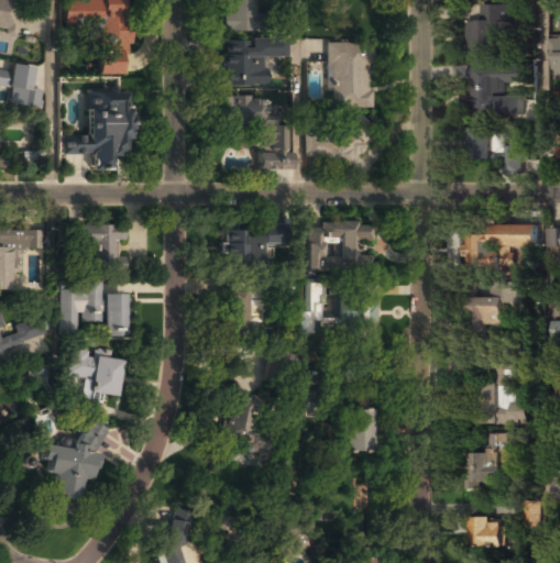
[(2,0),(0,12),(0,31),(19,34),(25,0),(2,0)]
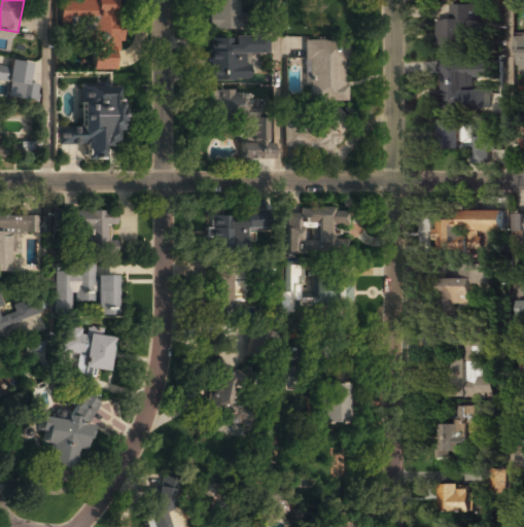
[(120,0),(62,0),(62,34),(92,33),(92,68),(121,68),(120,0)]
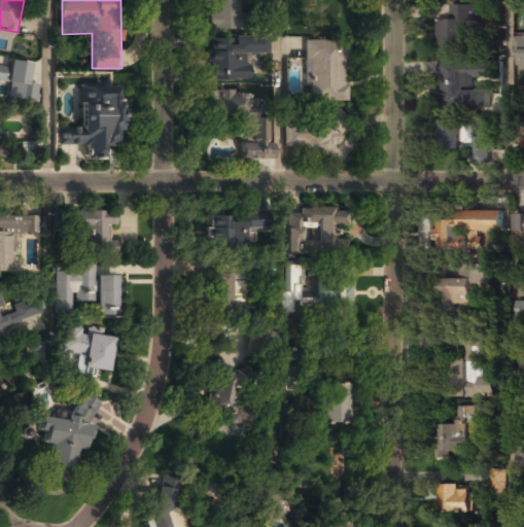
[(212,0),(212,29),(241,28),(241,0),(212,0)]
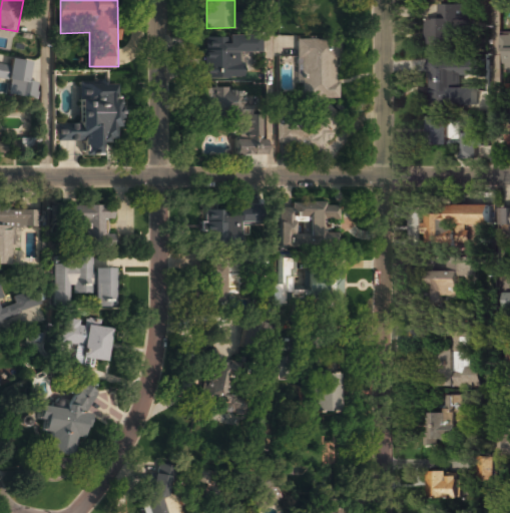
[(441,2),(441,17),(429,17),(428,46),(462,46),(462,24),(473,24),(474,3),(441,2)]
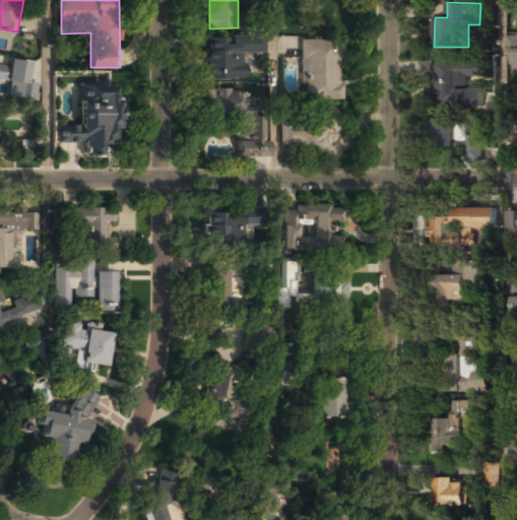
[(265,54),(265,36),(209,37),(209,79),(249,79),(248,54),(265,54)]
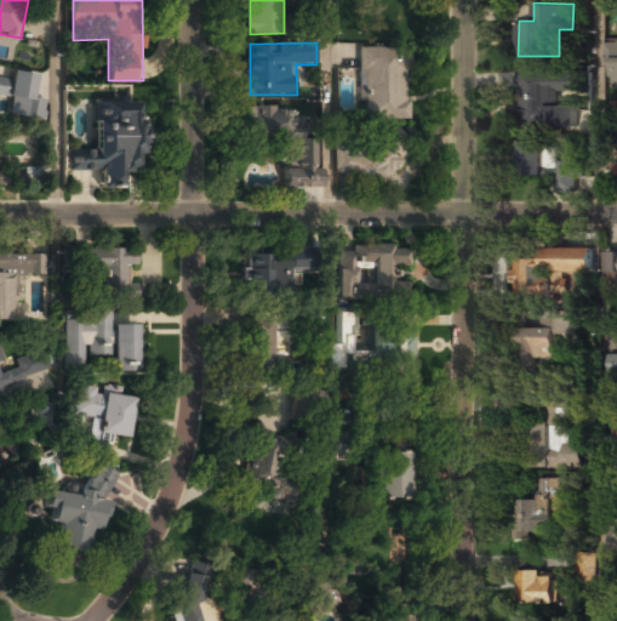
[(361,119),(411,119),(411,47),(361,47),(361,119)]
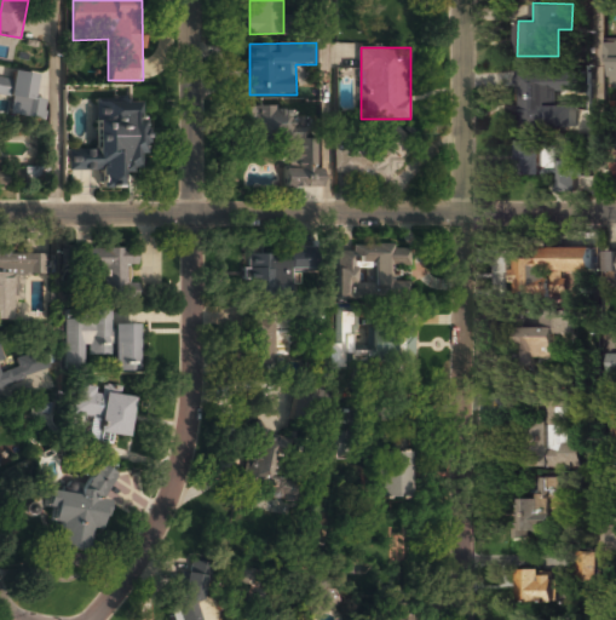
[(551,120),(551,69),(522,69),(522,120),(551,120)]
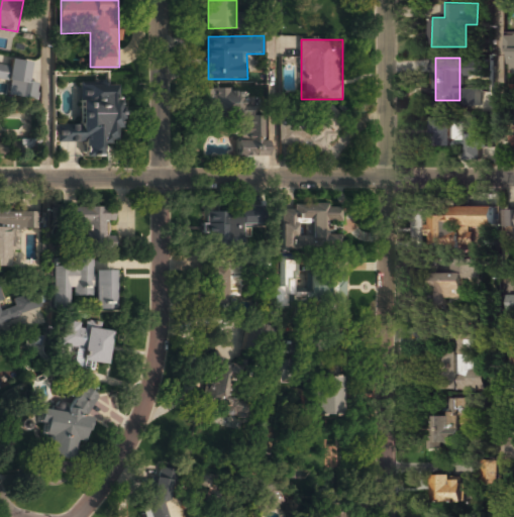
[(0,79),(9,80),(8,97),(36,99),(37,84),(29,83),(31,61),(1,59),(1,62),(0,61),(0,79)]
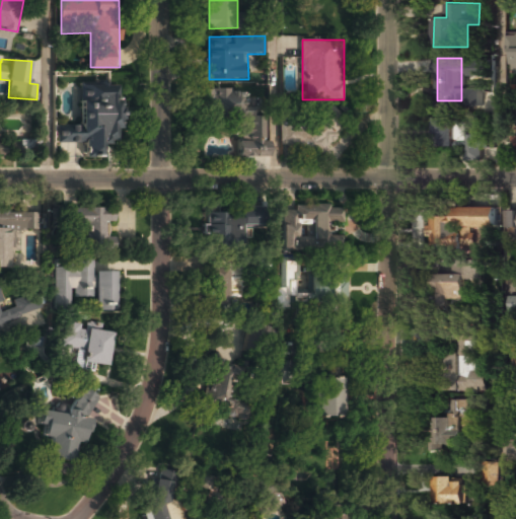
[(58,143),(84,144),(84,157),(103,157),(104,143),(119,143),(120,83),(81,82),(80,126),(58,126),(58,143)]
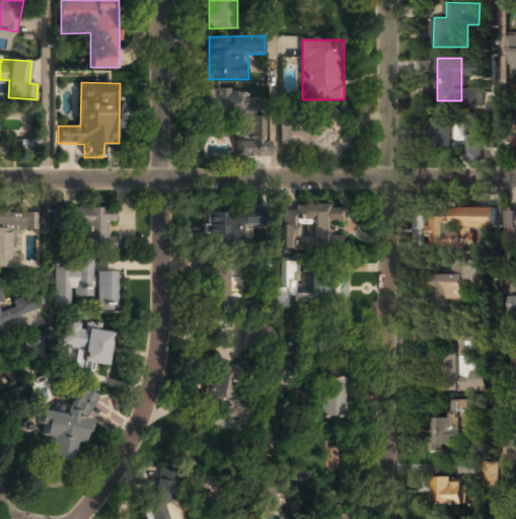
[(270,92),(207,91),(206,116),(241,116),(240,157),(269,157),(270,92)]
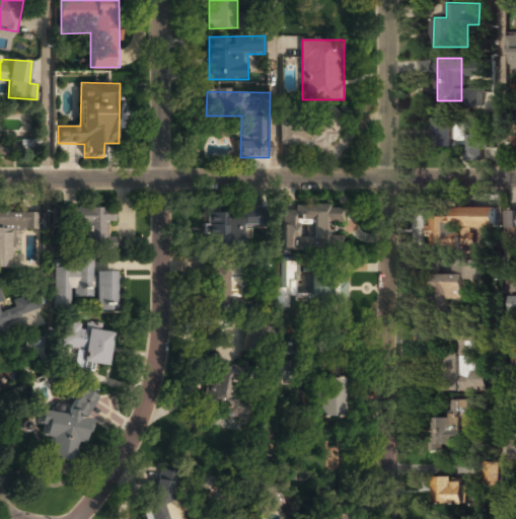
[(485,92),(484,107),(497,107),(497,92),(485,92)]
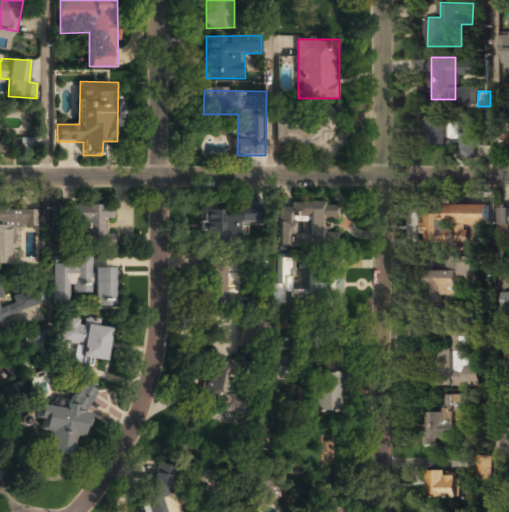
[(463,145),(463,157),(477,157),(477,131),(459,130),(459,117),(433,117),(433,144),(463,145)]
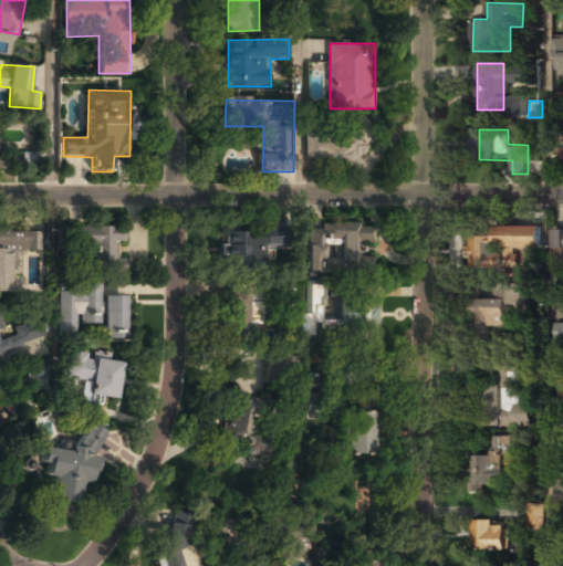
[(308,136),(308,167),(364,167),(364,136),(308,136)]
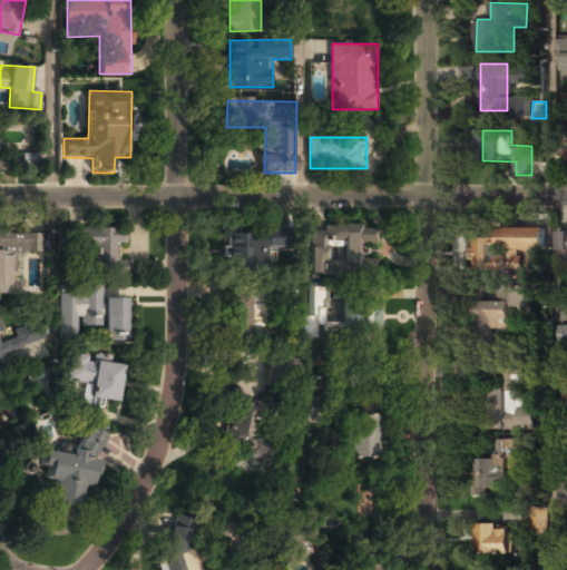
[(19,154),(20,166),(40,165),(39,153),(19,154)]
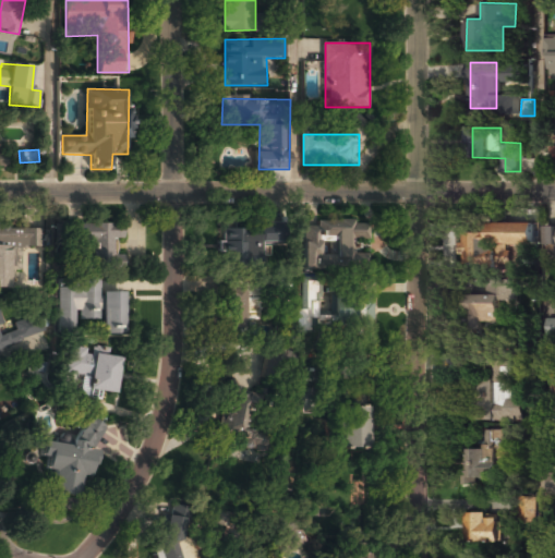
[(304,268),(350,267),(350,240),(369,239),(369,220),(303,221),(304,268)]
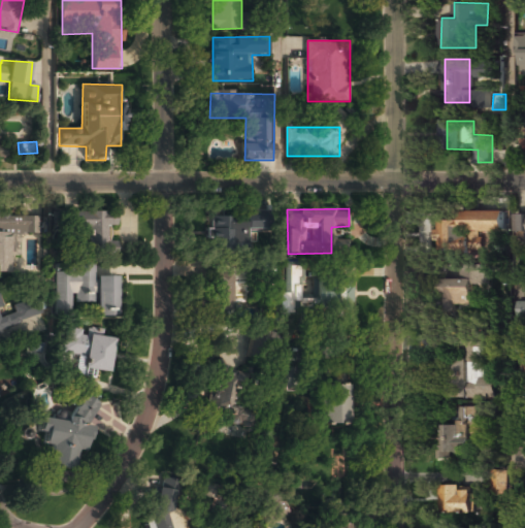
[(498,231),(498,210),(444,211),(444,245),(466,245),(466,231),(498,231)]
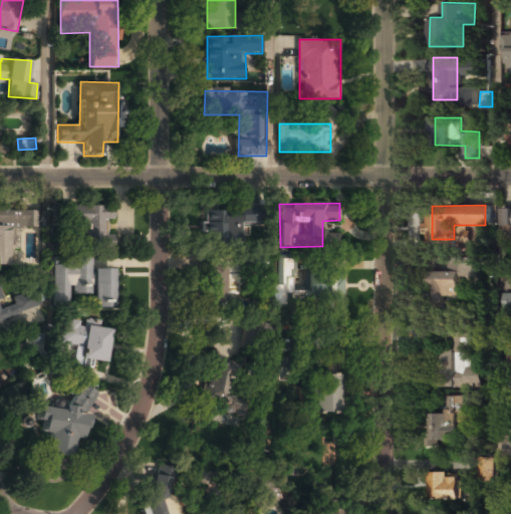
[(114,207),(66,207),(66,224),(83,224),(83,249),(114,249),(114,235),(108,235),(108,220),(114,220),(114,207)]
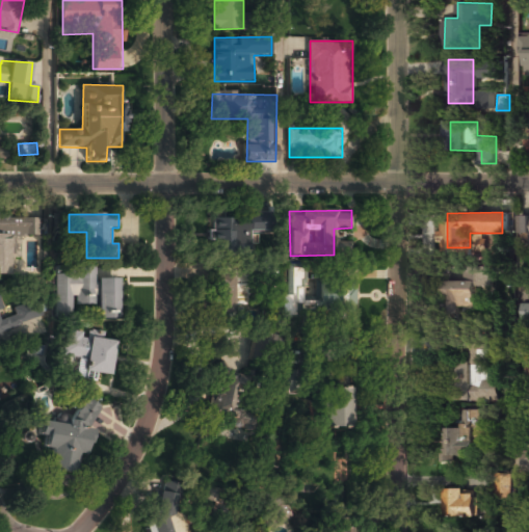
[(264,231),(264,214),(213,215),(213,251),(254,250),(254,231),(264,231)]
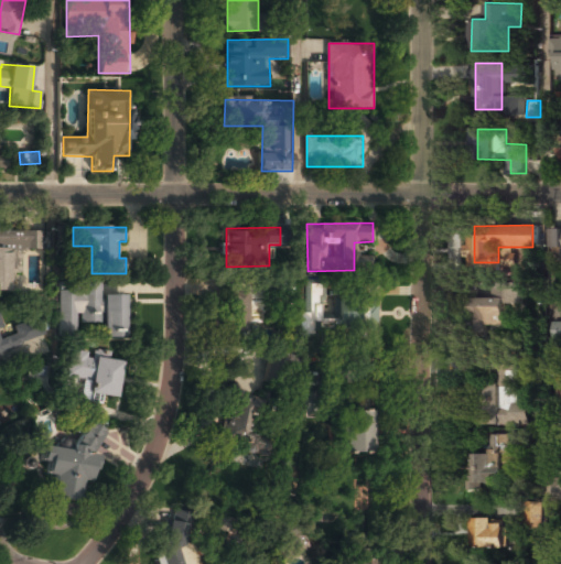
[(21,252),(43,252),(43,232),(0,231),(0,291),(20,292),(21,252)]
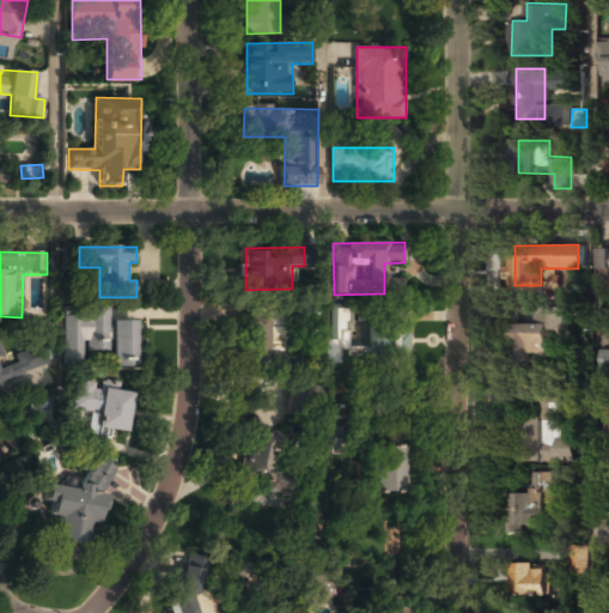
[(567,309),(539,309),(539,322),(517,322),(517,357),(554,357),(554,331),(567,331),(567,309)]
